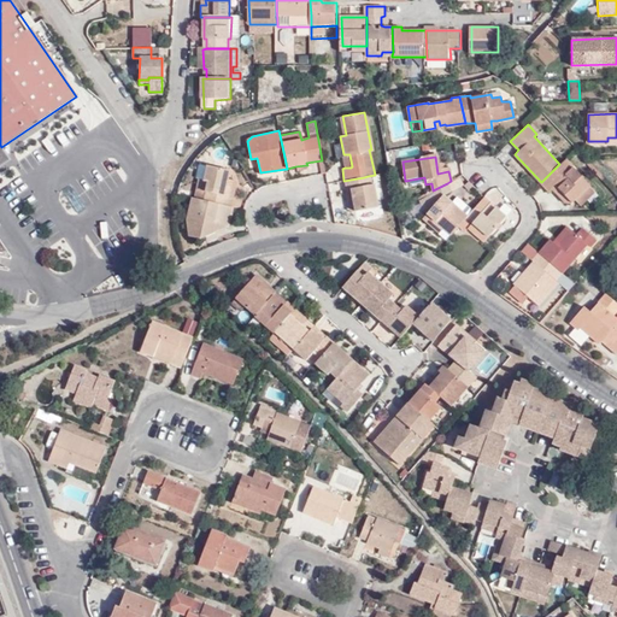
[(574,199),(588,184),(565,159),(559,164),(541,182),(540,183),(547,191),(551,188),(565,203),(570,203),(574,199)]
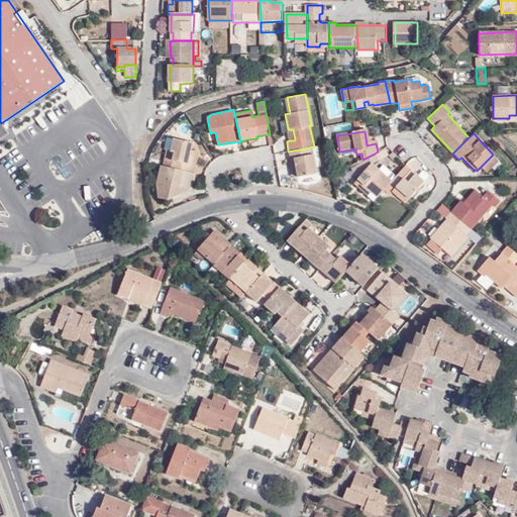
[(173,161),(166,159),(164,167),(190,172),(193,157),(190,156),(191,150),(192,143),(174,139),(171,151),(175,152),(173,161)]
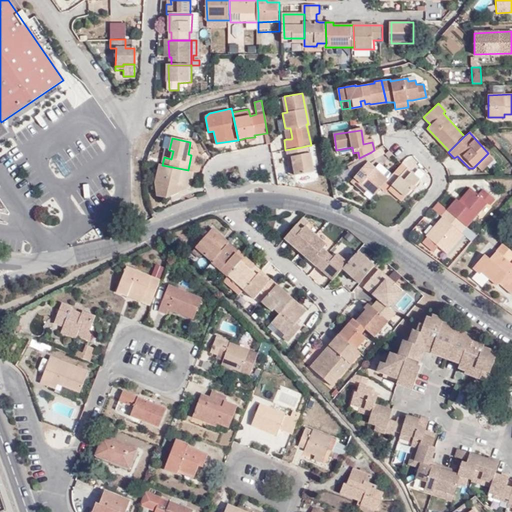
[(309,154),(307,154),(305,146),(302,147),(285,150),(290,176),(313,172),(309,154)]
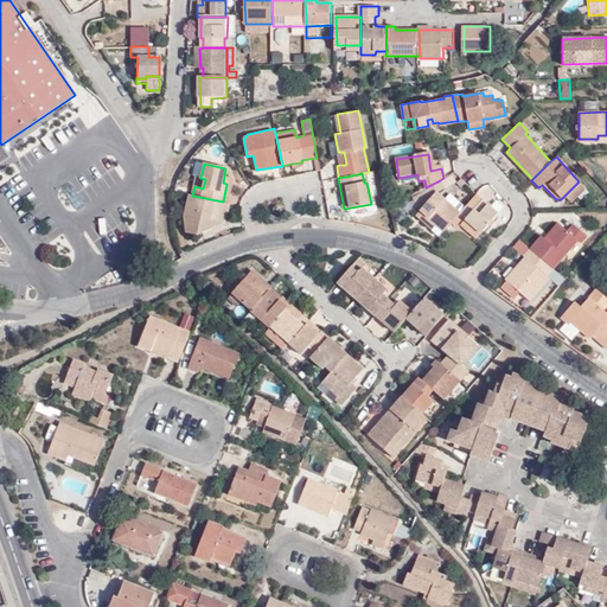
[(200,178),(197,178),(195,186),(203,189),(205,179),(200,178)]
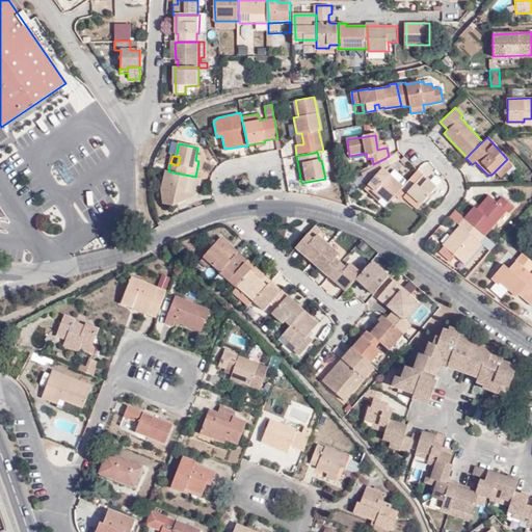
[(383,168),(390,164),(386,158),(373,164),(368,167),(375,177),(369,183),(384,197),(390,202),(397,194),(403,186),(390,175),(383,168)]
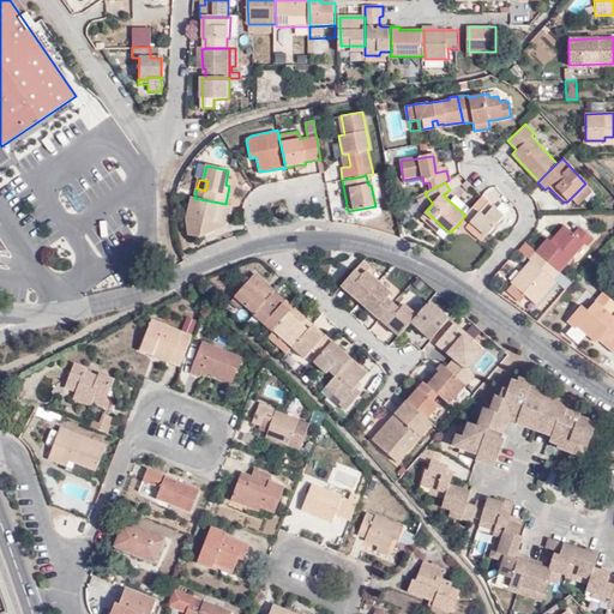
[(575,202),(590,187),(585,184),(571,198),(575,202)]
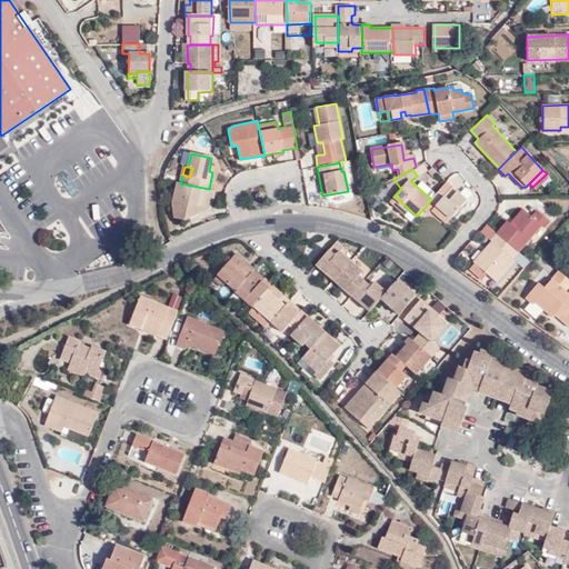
[(386,185),(393,198),(395,196),(401,189),(393,179),(392,179),(393,181),(386,185)]
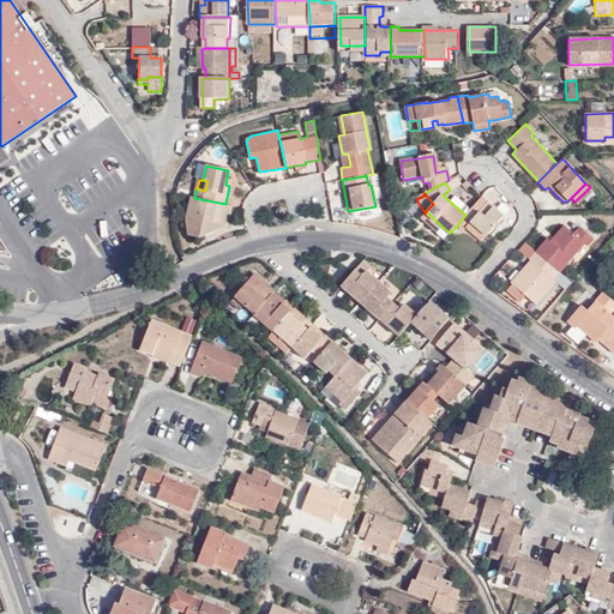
[(470,209),(469,209),(455,196),(450,202),(465,215),(470,209)]
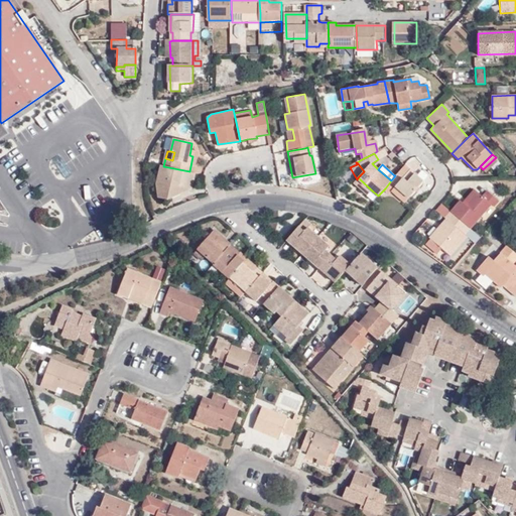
[(189,171),(163,166),(160,165),(157,181),(159,197),(167,200),(188,188),(191,172),(189,171)]
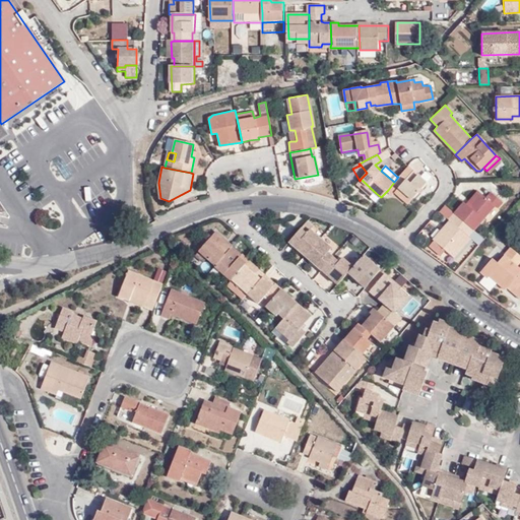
[(394,182),(388,190),(386,192),(391,196),(393,193),(397,189),(411,200),(427,183),(407,167),(399,176),(398,177),(394,182)]
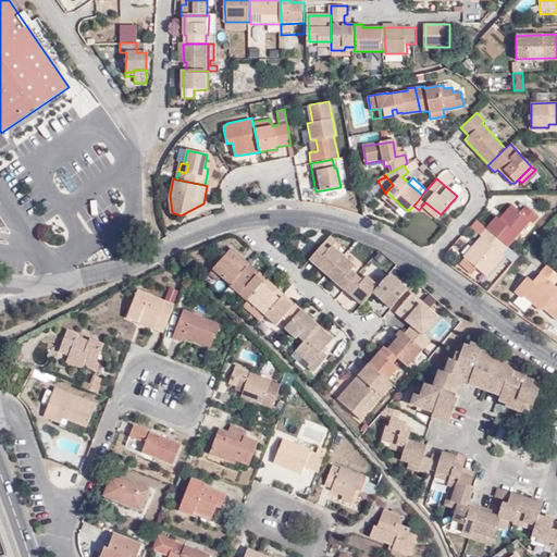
[(382,196),(399,210),(403,207),(386,192),(385,194),(382,196)]
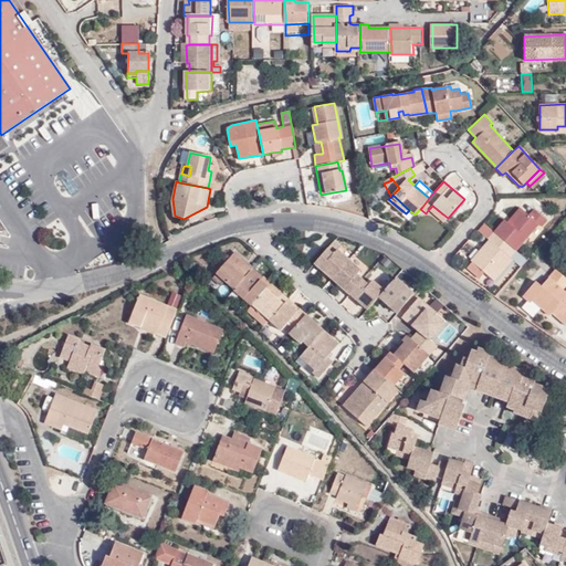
[(443,223),(448,218),(432,206),(428,210),(443,223)]
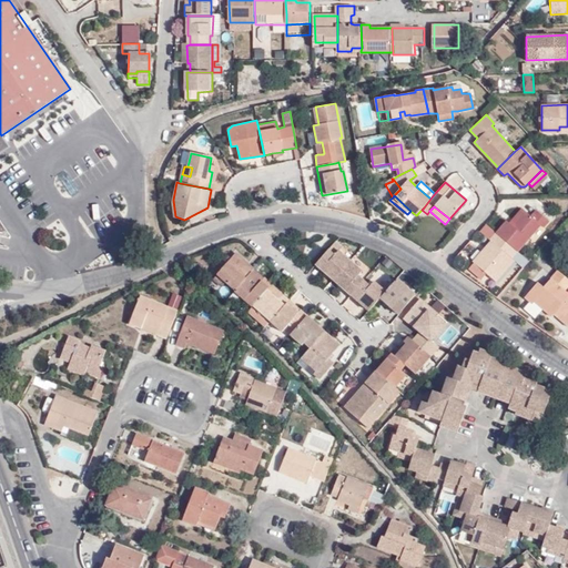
[(524,214),(520,211),(509,223),(513,226),(524,214)]
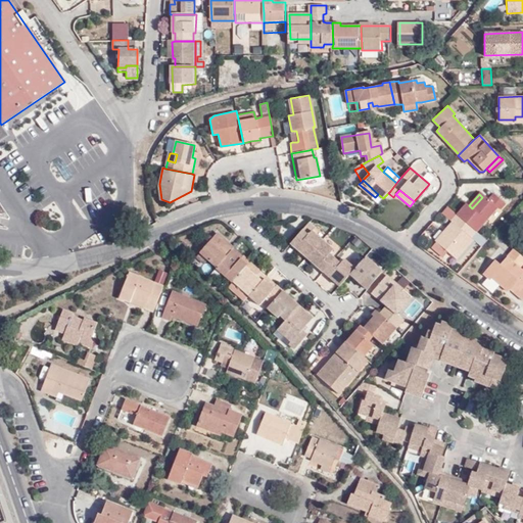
[(467,203),(457,215),(476,231),(485,221),(494,209),(497,211),(503,205),(491,196),(486,201),(482,197),(472,208),(469,205),(467,203)]
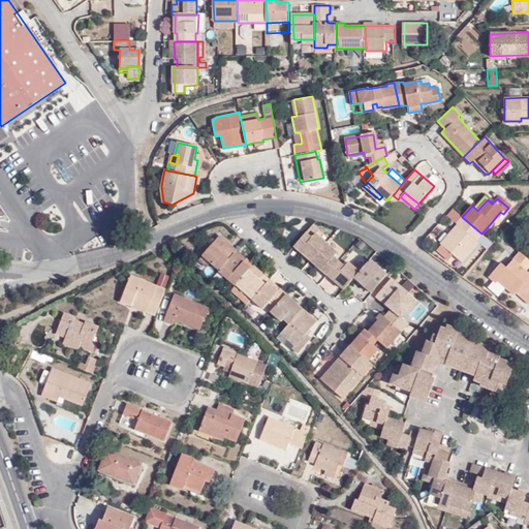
[(491,223),(494,225),(503,214),(500,212),(491,223)]
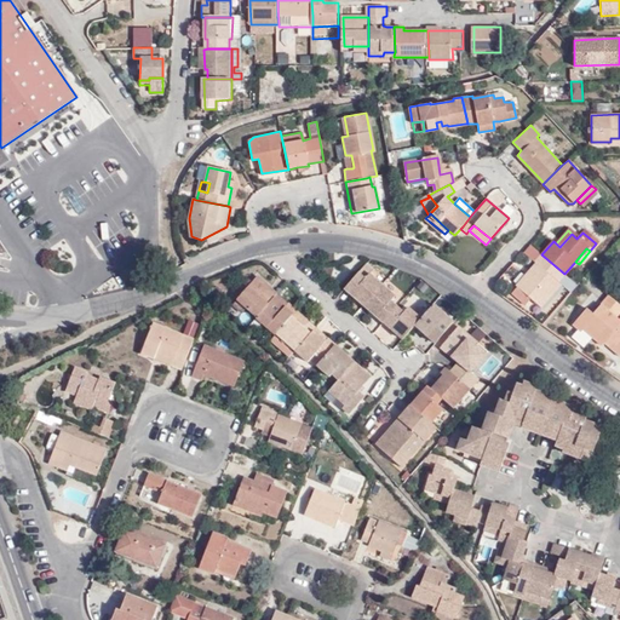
[(561,283),(558,281),(564,274),(541,254),(535,262),(538,263),(518,286),(530,297),(541,305),(561,283)]
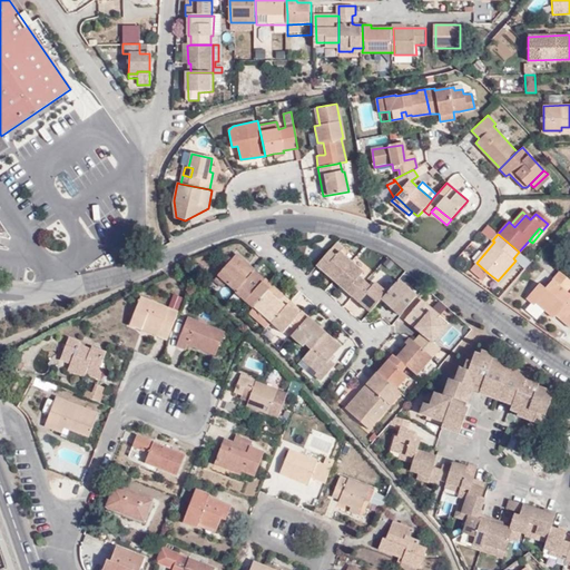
[(316,265),(334,281),(351,262),(340,252),(335,257),(328,252),(316,265)]
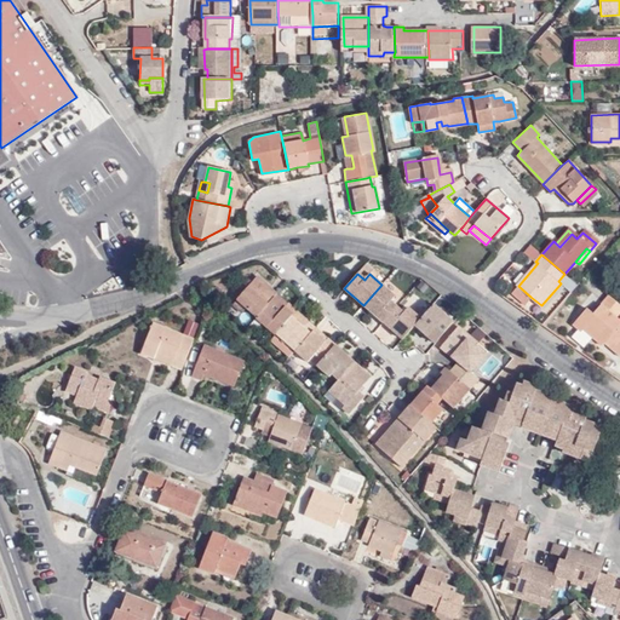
[(257,315),(274,297),(277,293),(258,276),(248,285),(246,283),(235,294),(257,315)]
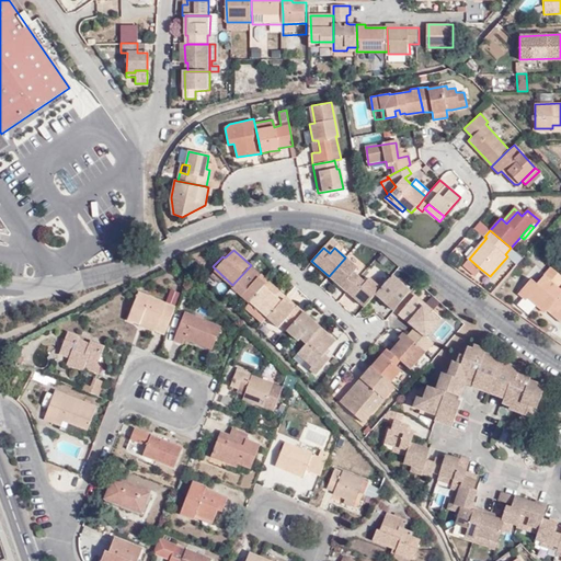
[(353,272),(356,267),(345,258),(329,276),(346,292),(359,277),(353,272)]
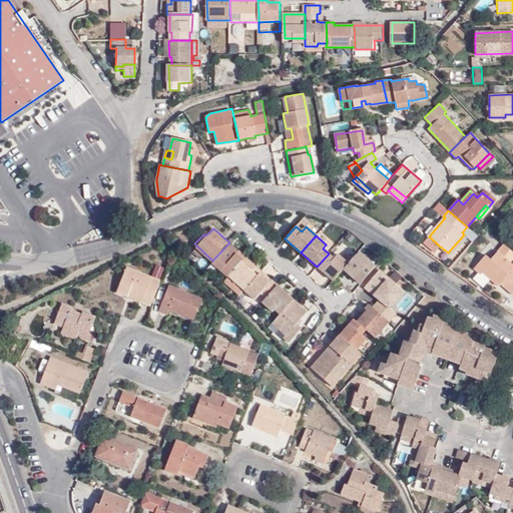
[(435,250),(439,245),(429,236),(425,241),(435,250)]
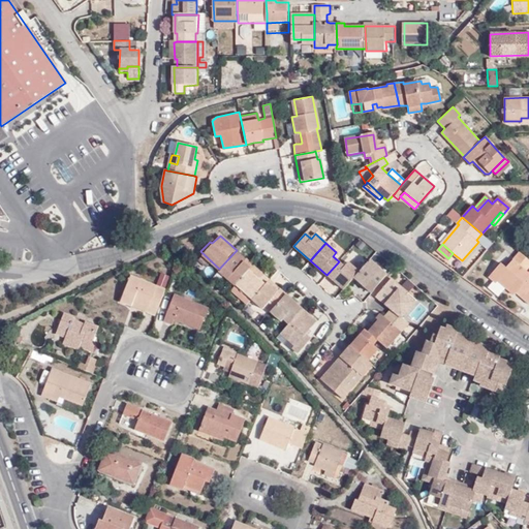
[(234,253),(244,262),(247,260),(237,250),(234,253)]
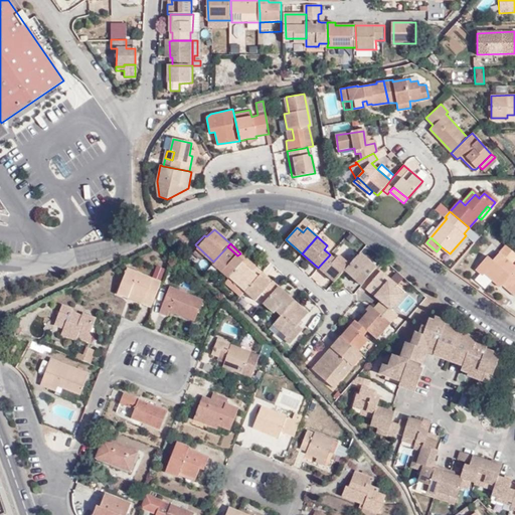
[(514,266),(511,264),(514,259),(514,252),(505,244),(492,260),(488,255),(476,269),(483,276),(485,273),(500,286),(502,284),(514,295),(514,266)]
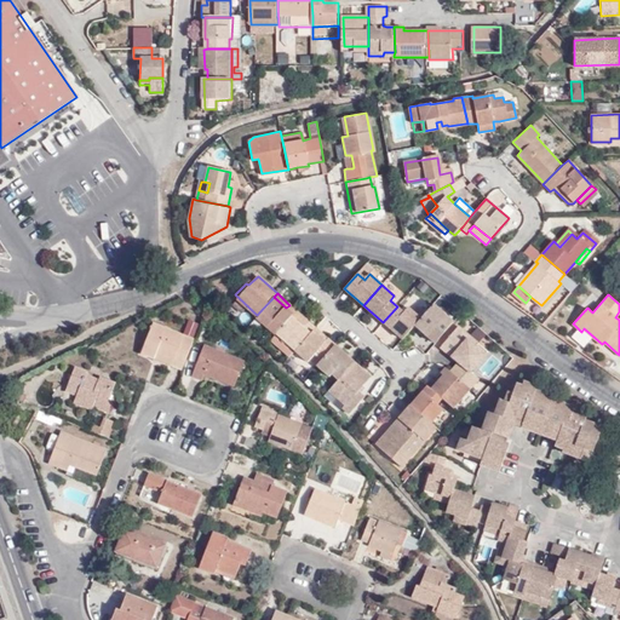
[(290,305),(286,308),(274,297),(257,315),(256,317),(275,334),(292,316),(297,311),(290,305)]
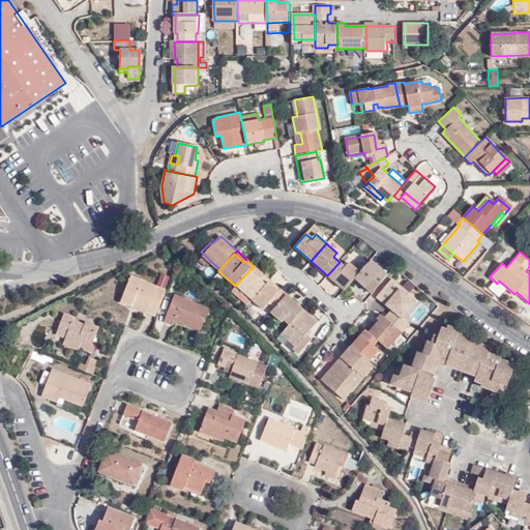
[(354,278),(372,293),(373,292),(388,274),(371,259),(359,272),(354,278)]
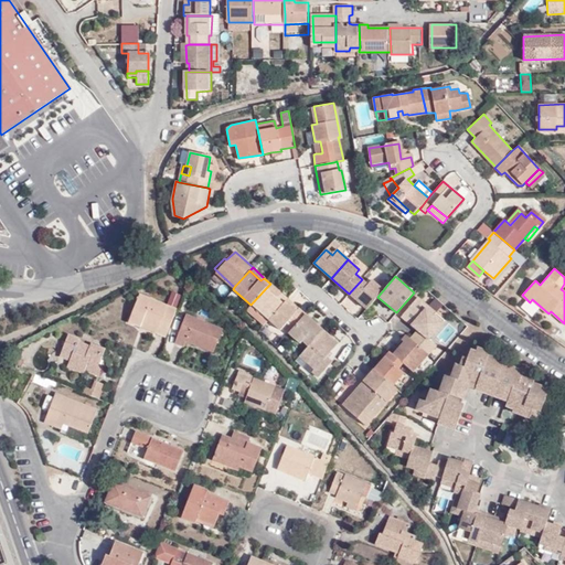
[(349,294),(366,309),(377,297),(383,290),(371,281),(369,285),(362,279),(349,294)]
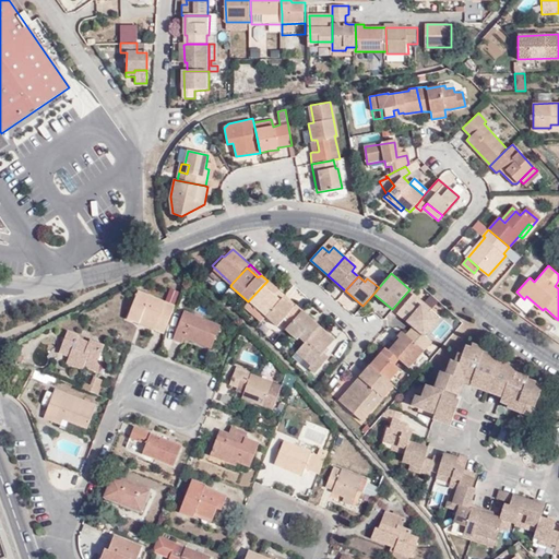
[(277,290),(268,281),(263,285),(274,295),(277,290)]
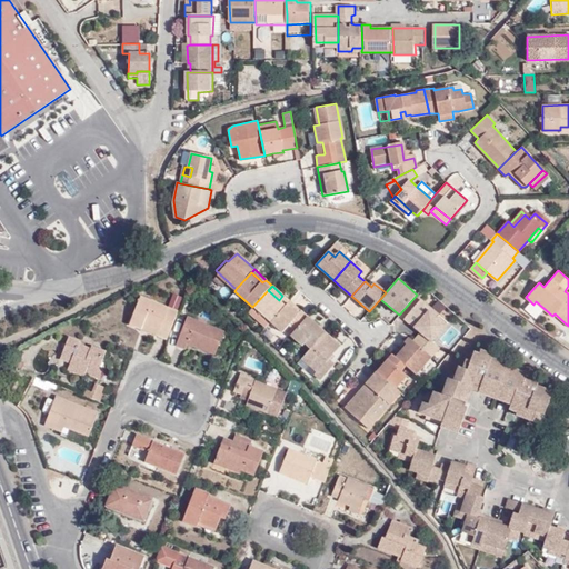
[(279,300),(268,290),(252,307),(270,323),(288,303),(289,301),(282,296),(279,300)]
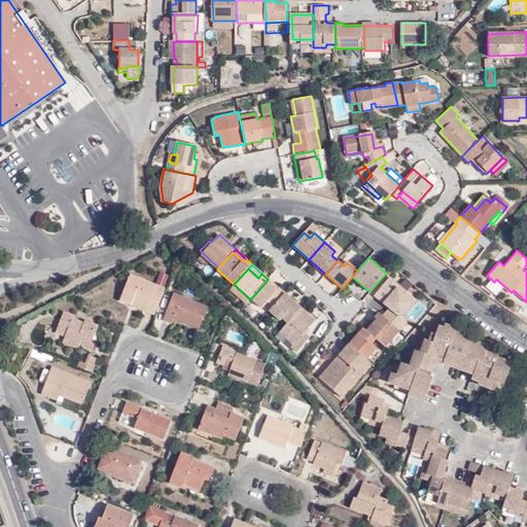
[(143,310),(154,314),(169,277),(160,273),(154,285),(130,275),(119,301),(130,305),(132,300),(145,305),(143,310)]
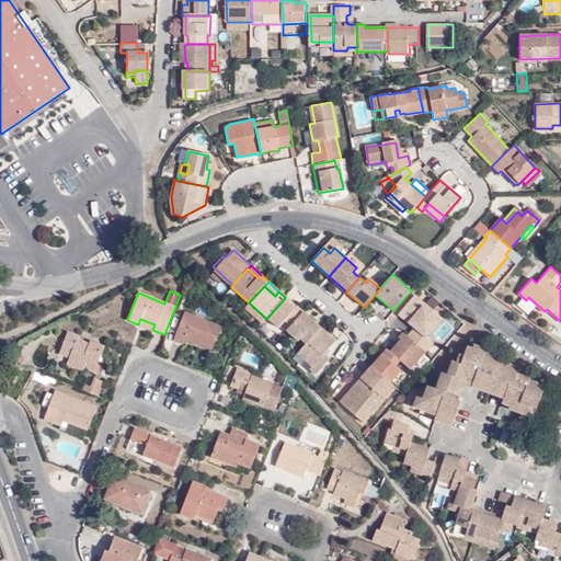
[(411,290),(395,309),(399,312),(415,294),(411,290)]
